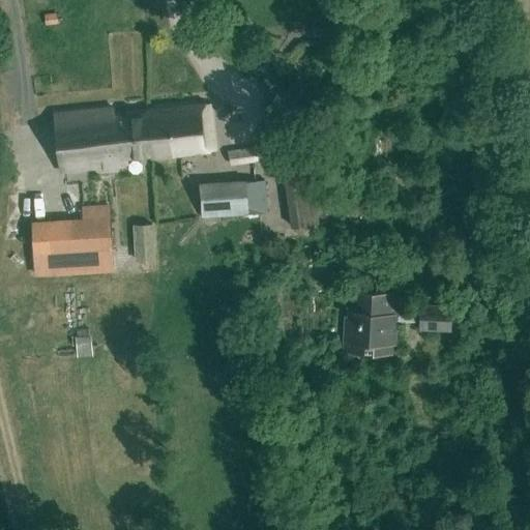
[(148,111),(153,157),(215,150),(210,104),(148,111)]
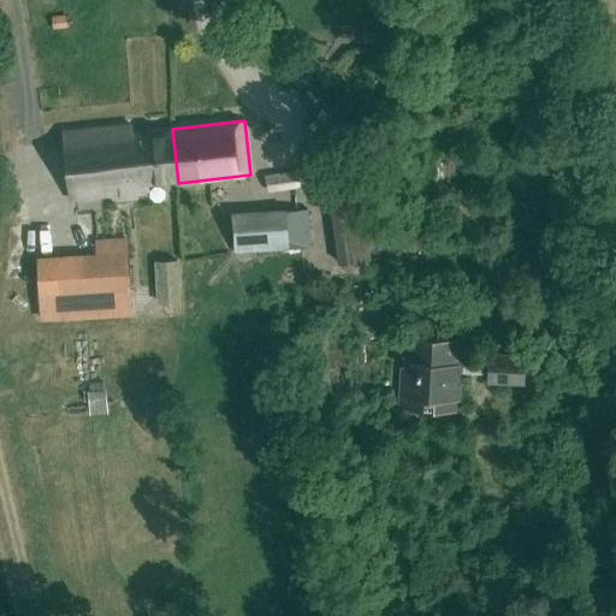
[(177,183),(178,183),(172,129),(171,129),(172,131),(132,136),(131,125),(63,132),(71,199),(148,189),(148,183),(177,179),(177,183)]
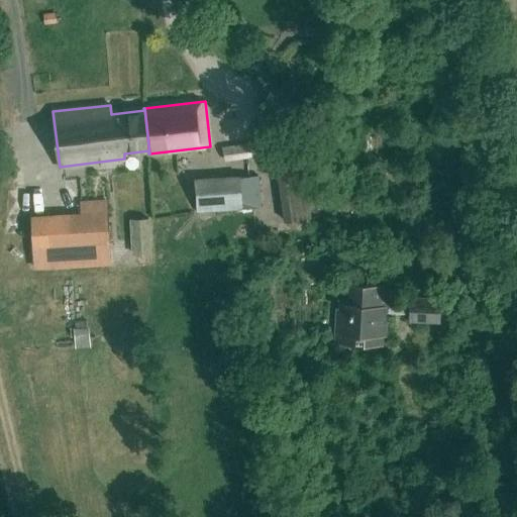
[(309,218),(298,139),(272,142),(284,222),(309,218)]
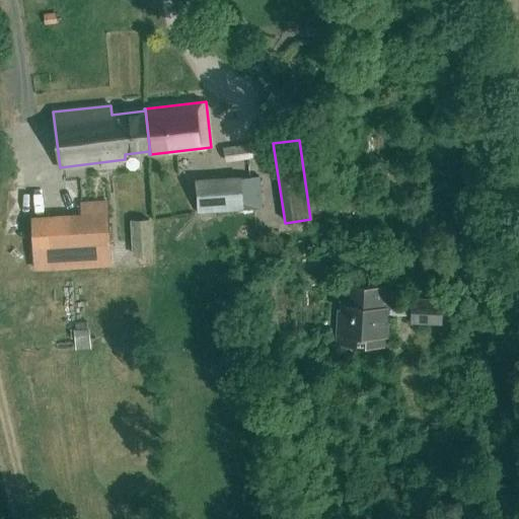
[(250,159),(249,146),(221,149),(222,162),(250,159)]
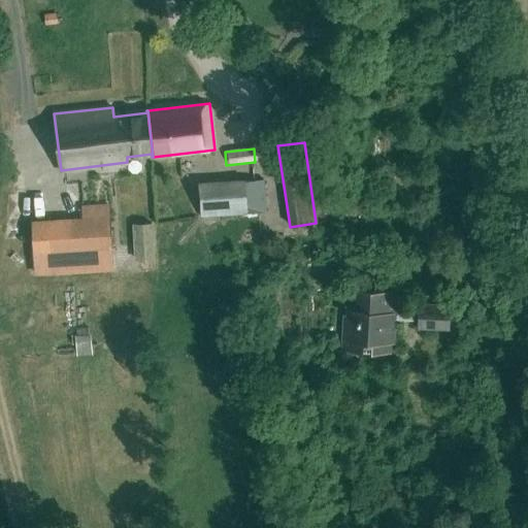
[(262,212),(259,178),(196,184),(199,217),(262,212)]
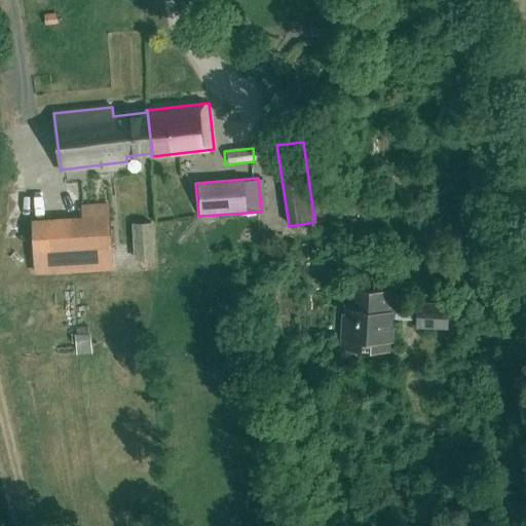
[(124,228),(153,226),(151,180),(121,182),(124,228)]
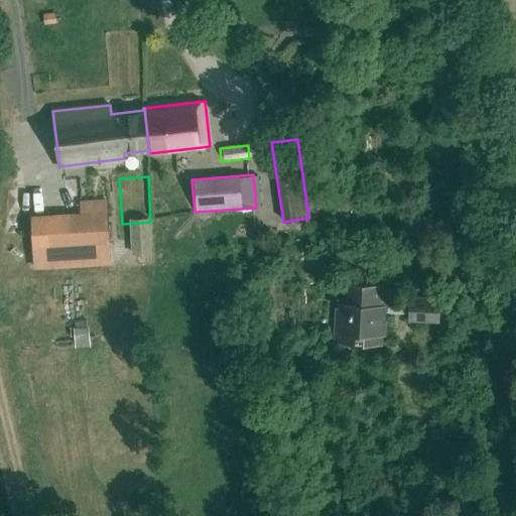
[(37,206),(42,188),(33,185),(27,203),(37,206)]
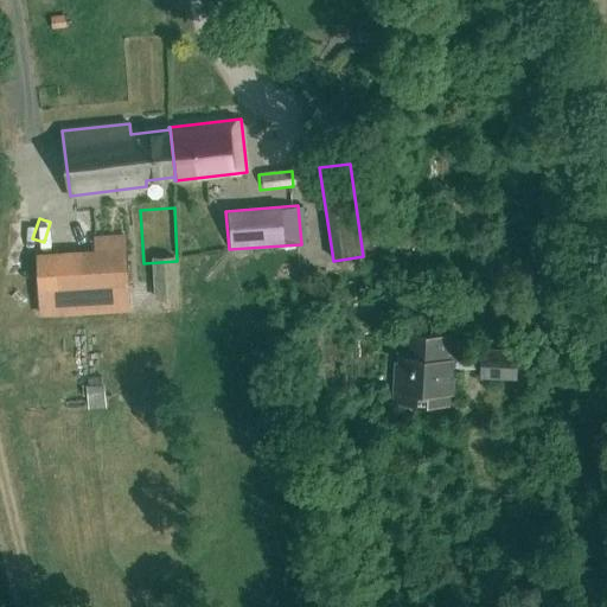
[(127,285),(126,249),(42,254),(43,286),(36,287),(37,312),(126,307),(125,285),(127,285)]
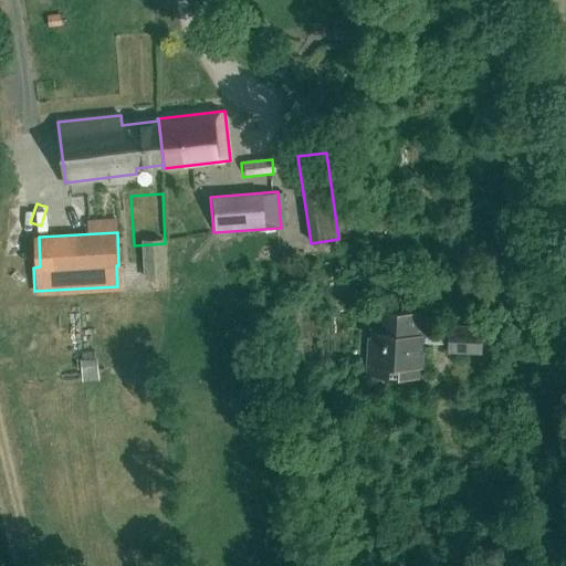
[(426,313),(369,311),(366,376),(425,379),(426,313)]
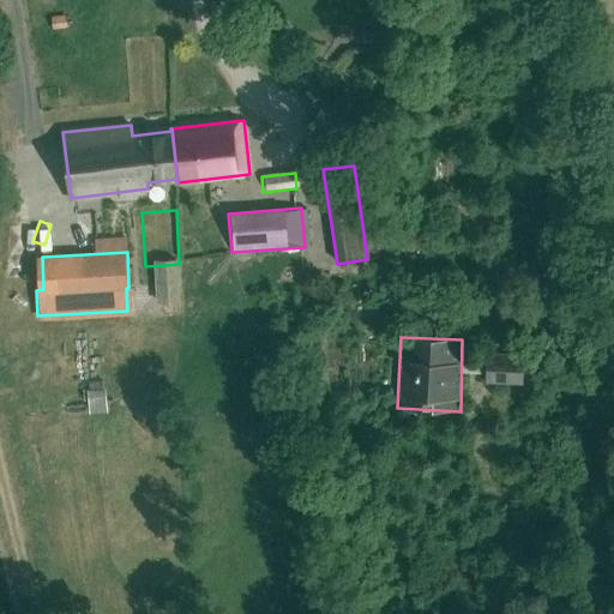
[(523,354),(486,353),(485,384),(522,384),(523,354)]
